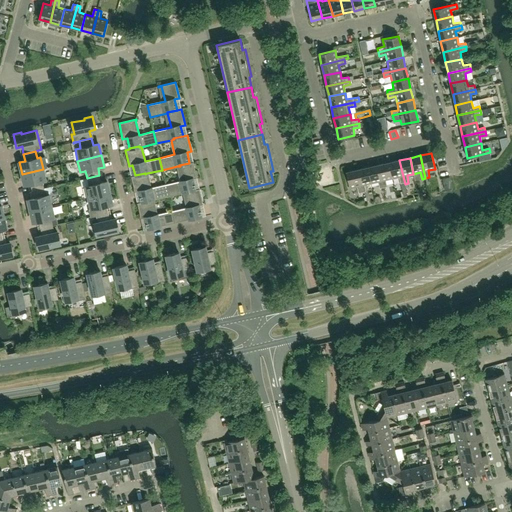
[(401,185),(405,184),(399,160),(389,162),(392,178),(399,177),(401,185)]
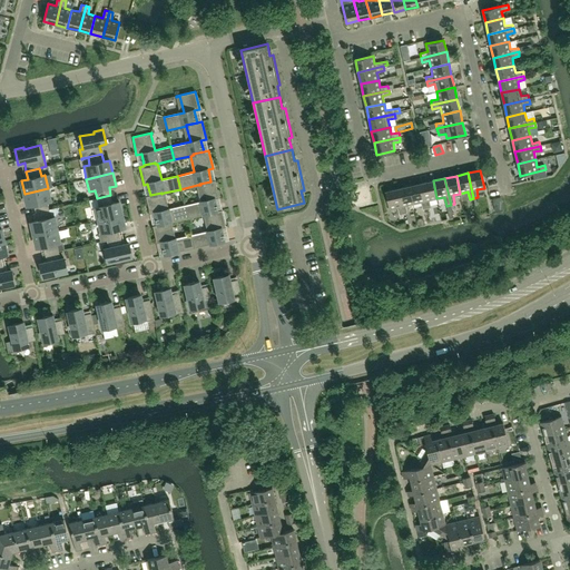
[(217,210),(215,199),(219,198),(215,180),(210,182),(199,184),(200,185),(197,185),(200,202),(185,205),(187,219),(204,215),(207,215),(207,213),(217,210)]
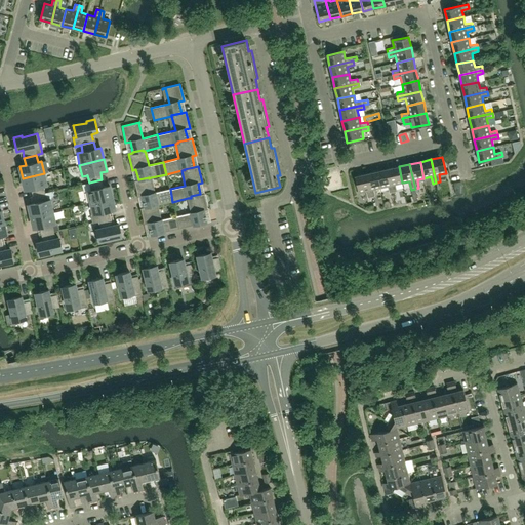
[(402,183),(399,166),(388,169),(393,193),(397,192),(396,185),(402,183)]
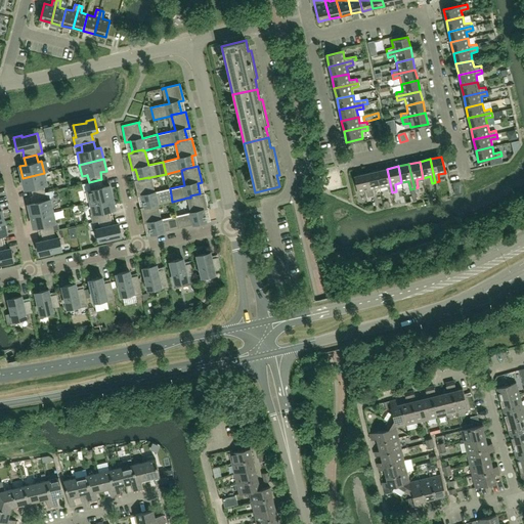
[(392,192),(387,169),(376,171),(380,187),(387,186),(388,192),(392,192)]
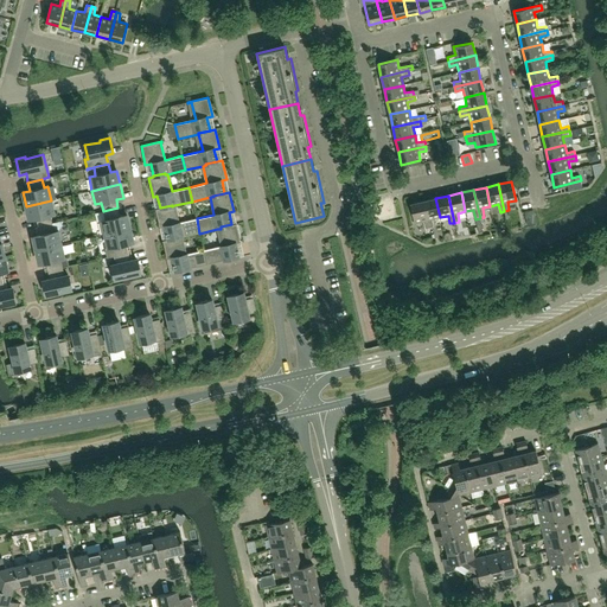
[(528,197),(517,199),(521,210),(530,208),(528,197)]
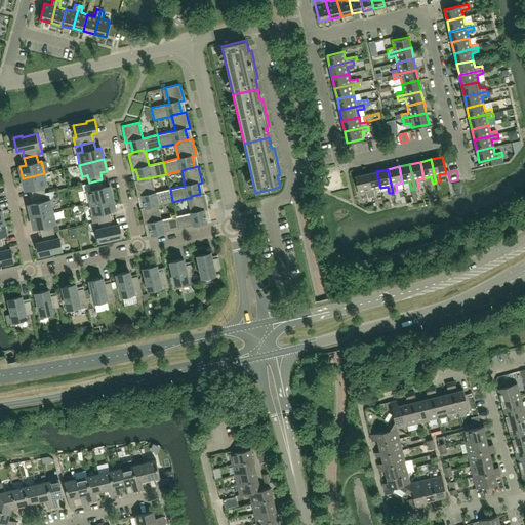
[(380,188),(376,171),(366,174),(371,197),(375,197),(374,190),(380,188)]
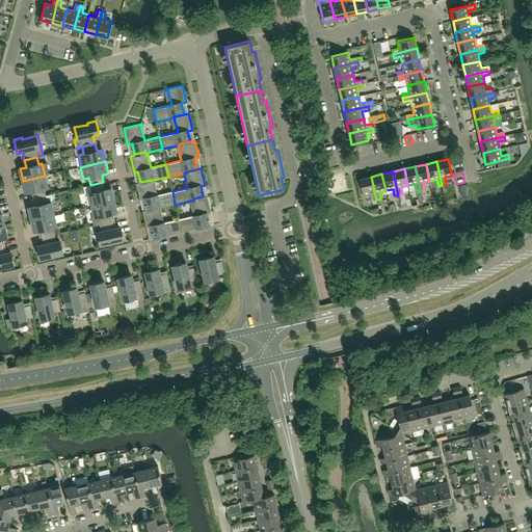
[(46,195),(44,188),(47,187),(45,176),(23,181),(25,192),(31,191),(33,198),(46,195)]
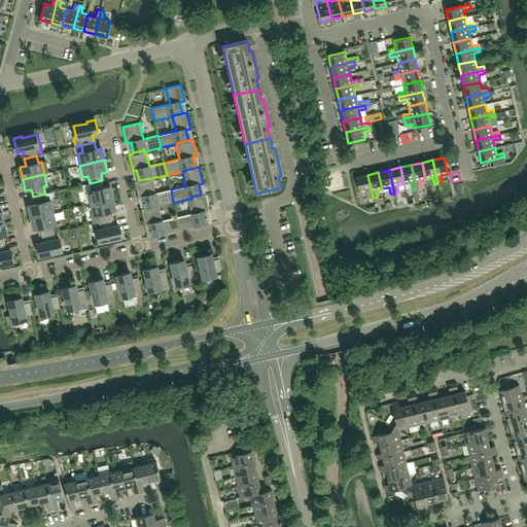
[(373,198),(367,175),(356,177),(356,178),(360,194),(367,192),(369,199),(373,198)]
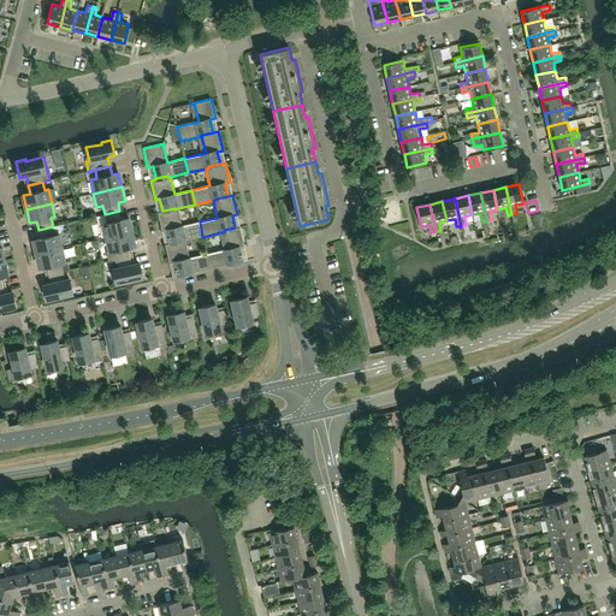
[(202,237),(200,221),(182,226),(177,208),(175,209),(175,208),(163,211),(158,212),(163,231),(167,230),(170,242),(182,240),(182,241),(184,241),(197,238),(201,237),(202,237)]
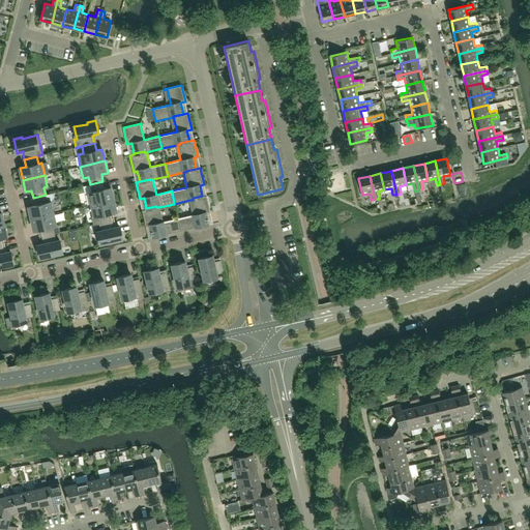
[(114,200),(111,187),(105,189),(102,181),(90,184),(92,192),(89,193),(91,205),(114,200)]
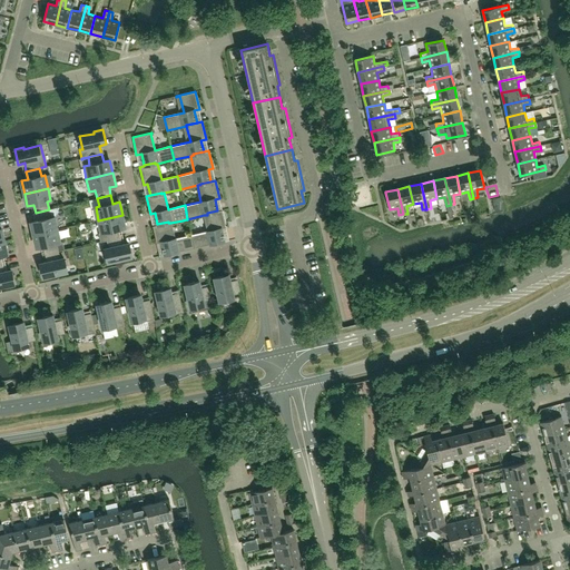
[(56,216),(59,212),(58,207),(49,209),(36,213),(37,220),(31,223),(33,235),(57,229),(55,217),(56,216)]
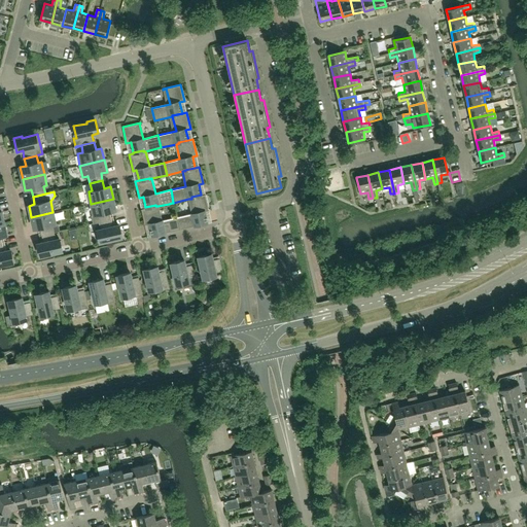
[(205,211),(209,210),(205,195),(201,196),(201,195),(191,197),(191,199),(188,199),(192,214),(177,217),(180,230),(207,223),(205,211)]
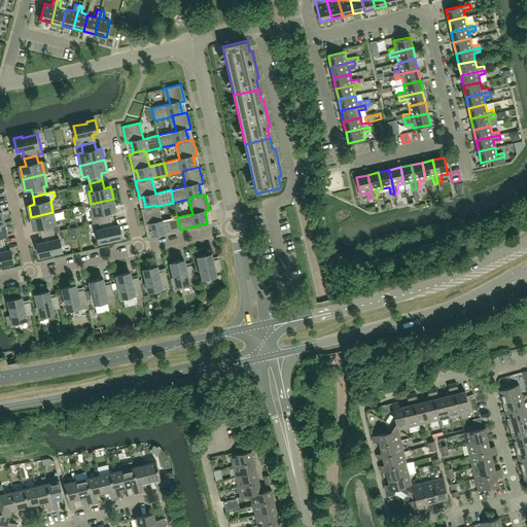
[(109,212),(115,210),(113,199),(91,204),(94,215),(92,215),(93,223),(111,219),(109,212)]
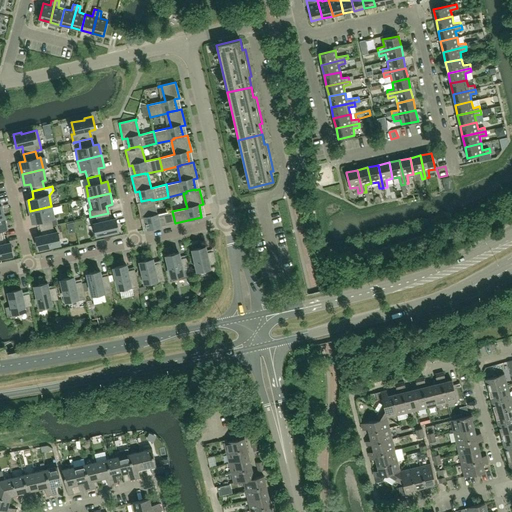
[(175,223),(172,211),(157,214),(153,200),(151,200),(151,199),(141,201),(141,202),(137,203),(141,219),(145,218),(148,229),(175,223)]
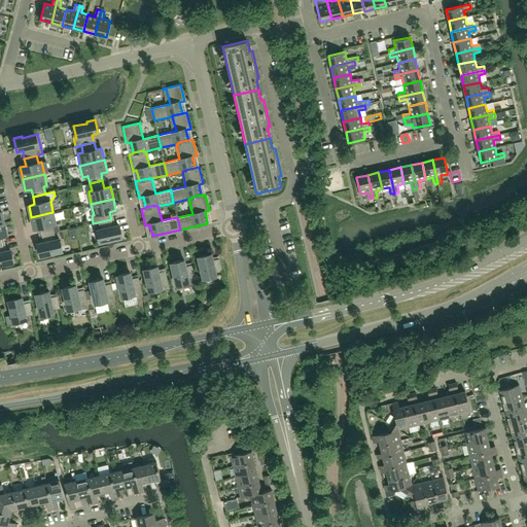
[(55,233),(60,231),(59,223),(56,224),(53,212),(31,217),(34,230),(40,227),(41,235),(55,233)]
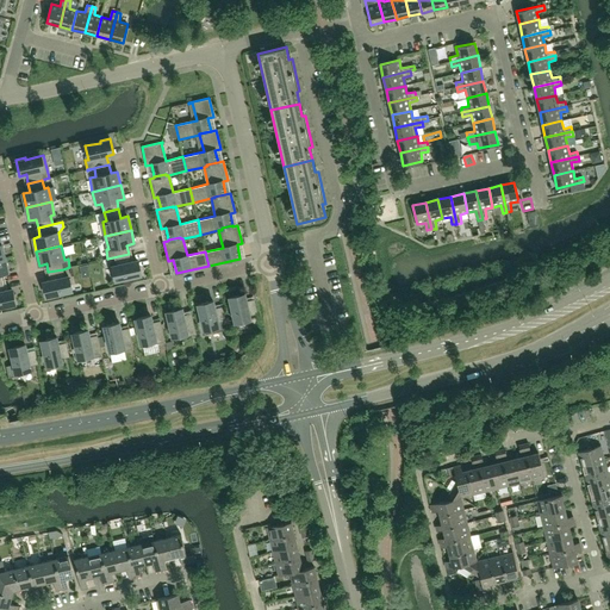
[(142,277),(138,261),(131,262),(129,254),(107,259),(114,257),(116,266),(110,267),(113,281),(131,278),(131,279),(142,277)]
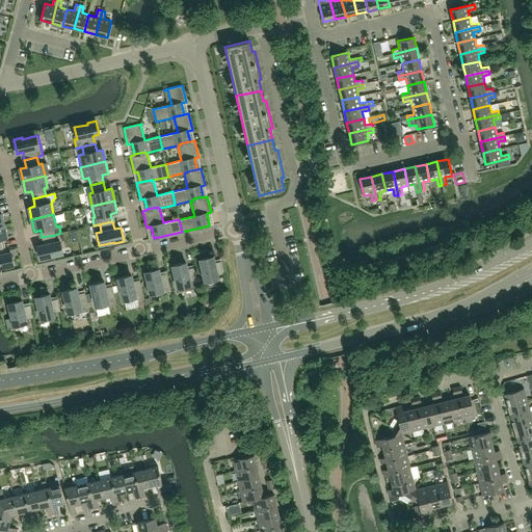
[(62,254),(59,241),(56,242),(55,235),(42,237),(44,245),(37,246),(41,261),(50,259),(49,257),(62,254)]
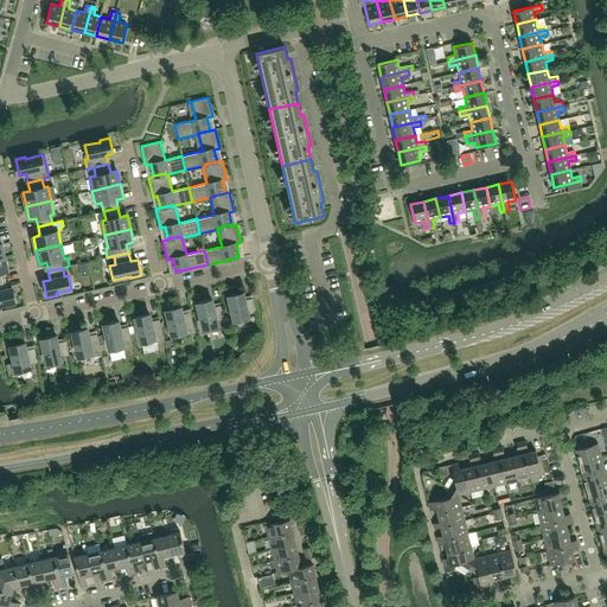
[(16,305),(12,288),(5,289),(2,281),(0,281),(0,305),(5,305),(6,307),(16,305)]
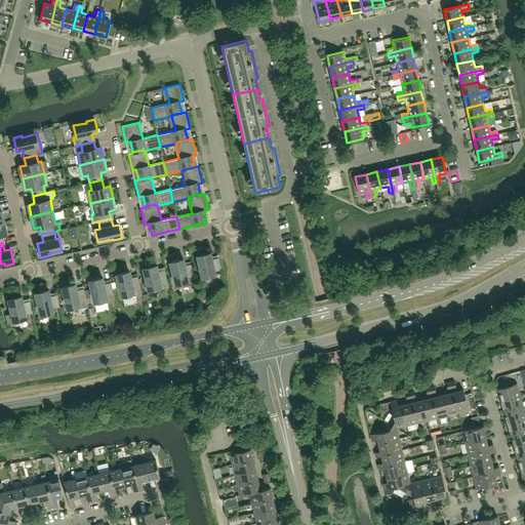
[(221,270),(218,257),(211,259),(210,253),(197,256),(202,278),(215,275),(214,272),(221,270)]
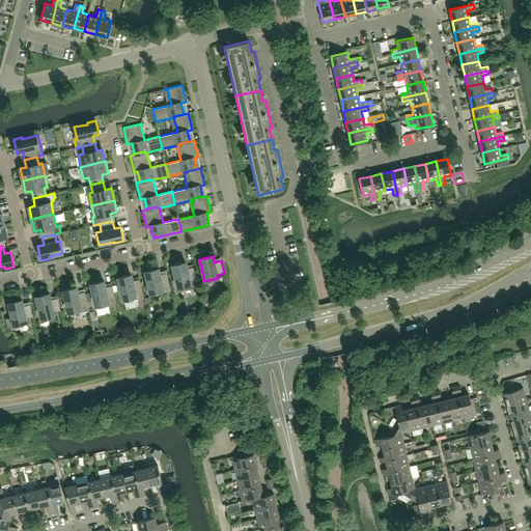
[(197,279),(194,267),(187,269),(186,262),(172,266),(177,287),(178,291),(198,286),(197,279)]
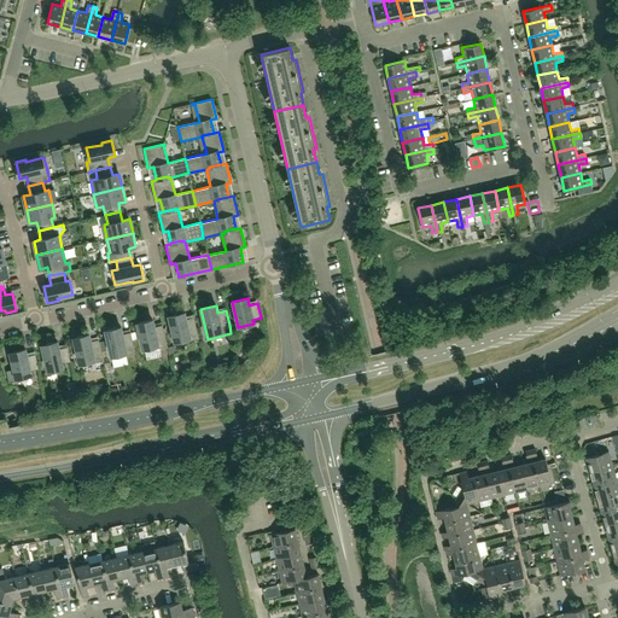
[(199,339),(194,318),(186,320),(185,313),(169,316),(175,342),(190,338),(190,342),(199,339)]
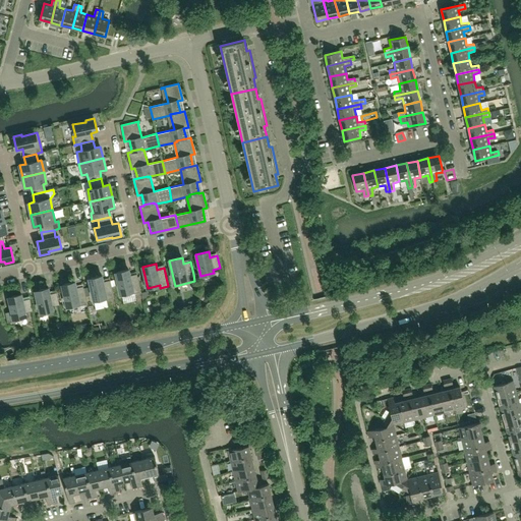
[(141,292),(136,274),(130,276),(128,270),(116,273),(121,296),(141,292)]
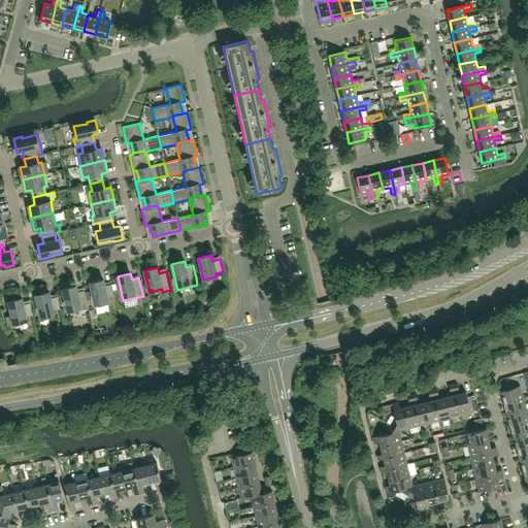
[(113,291),(111,284),(104,286),(103,279),(90,283),(96,306),(116,302),(113,291)]
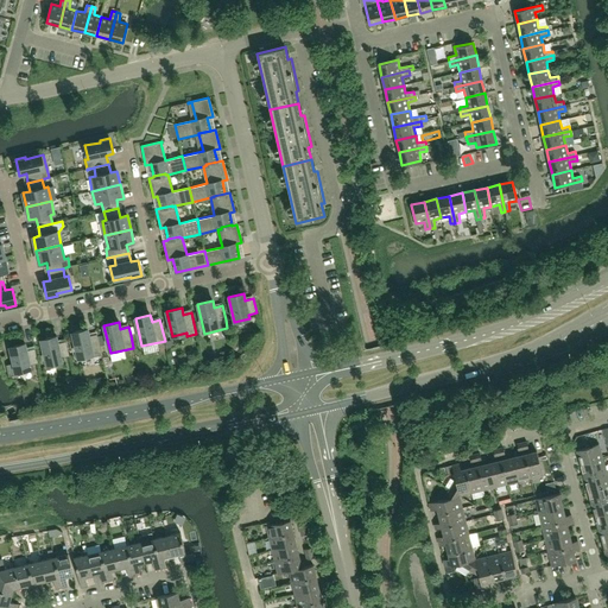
[(102,355),(97,334),(89,336),(88,329),(73,333),(78,360),(102,355)]
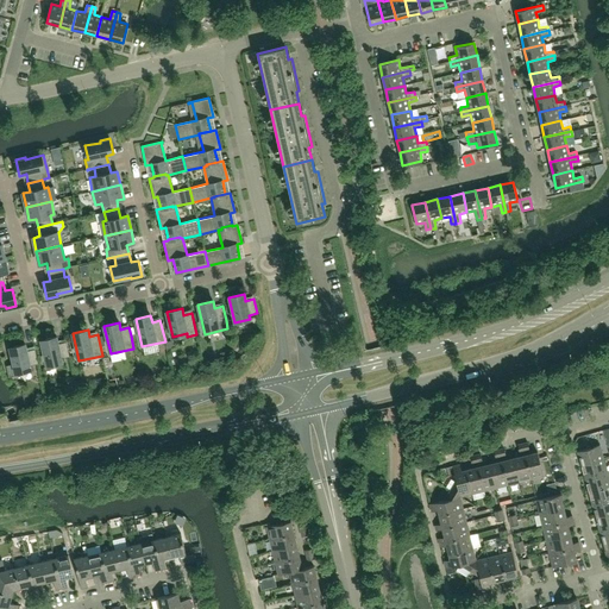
[(69,357),(67,341),(58,344),(56,337),(42,340),(46,365),(62,362),(61,358),(69,357)]
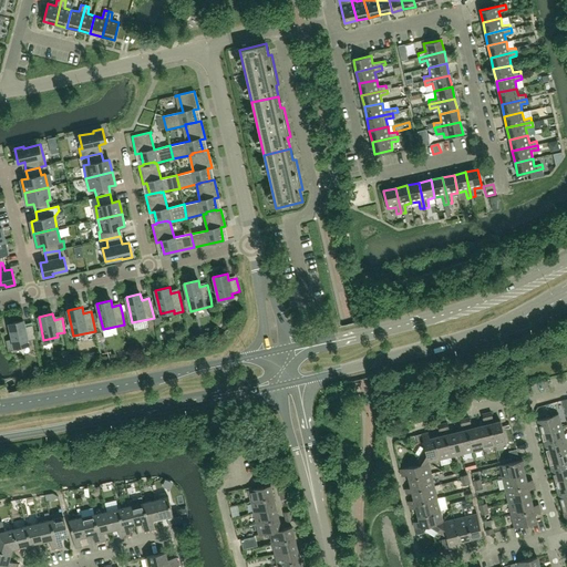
[(6,340),(8,351),(29,347),(28,340),(35,339),(32,325),(24,327),(23,320),(9,323),(13,339),(6,340)]
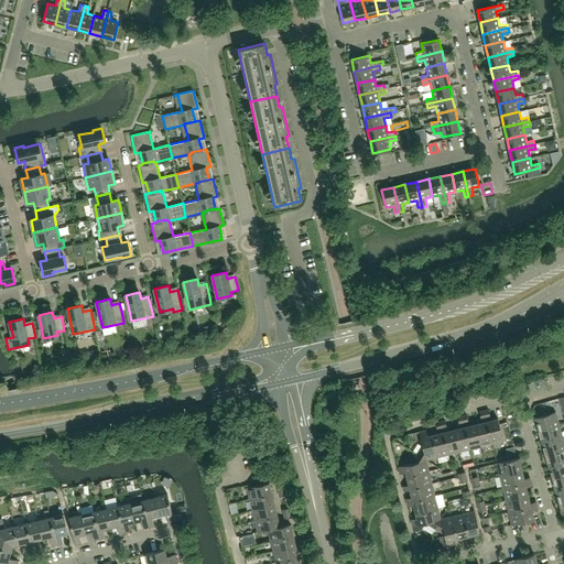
[(559,424),(555,412),(534,418),(538,431),(559,424)]
